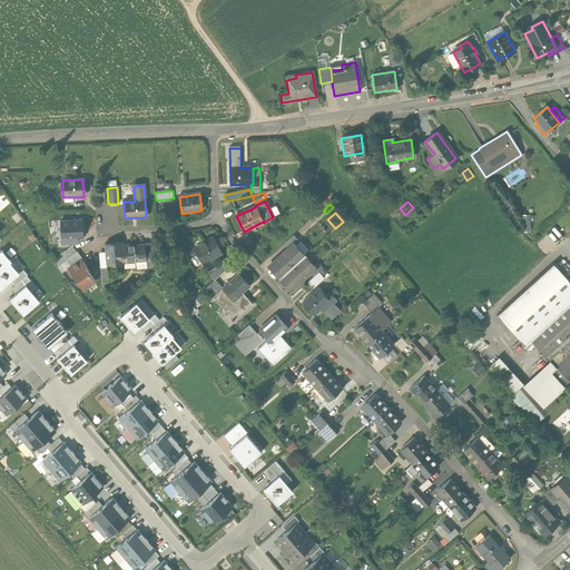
[(530,232),(529,215),(521,215),(522,233),(530,232)]
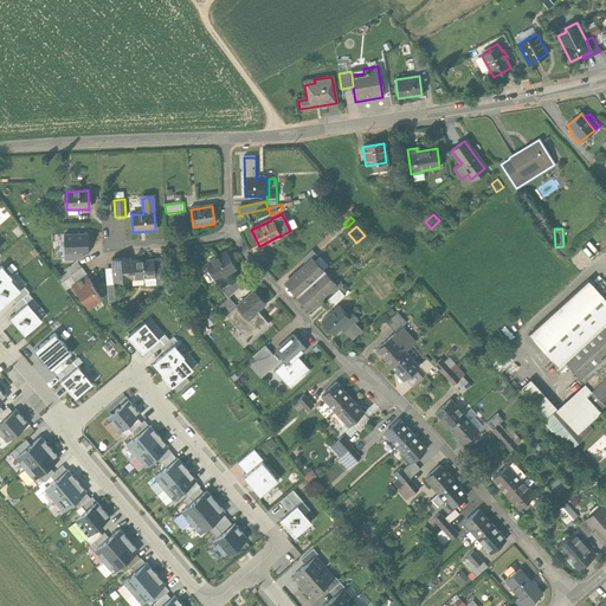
[(88,234),(64,236),(65,260),(82,259),(82,253),(88,253),(88,234)]
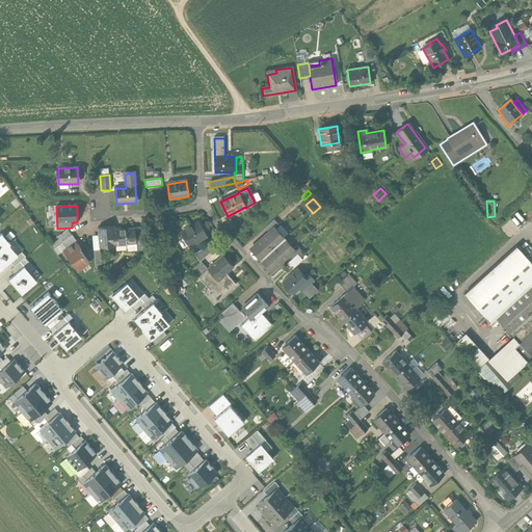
[(264,229),(268,233),(274,227),(275,228),(278,225),(273,220),(264,229)]
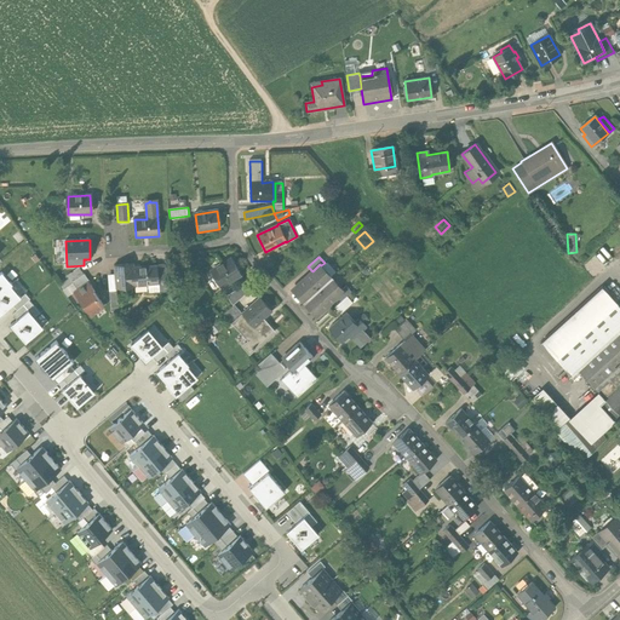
[(230,259),(211,271),(223,291),(233,285),(230,281),(240,275),(230,259)]
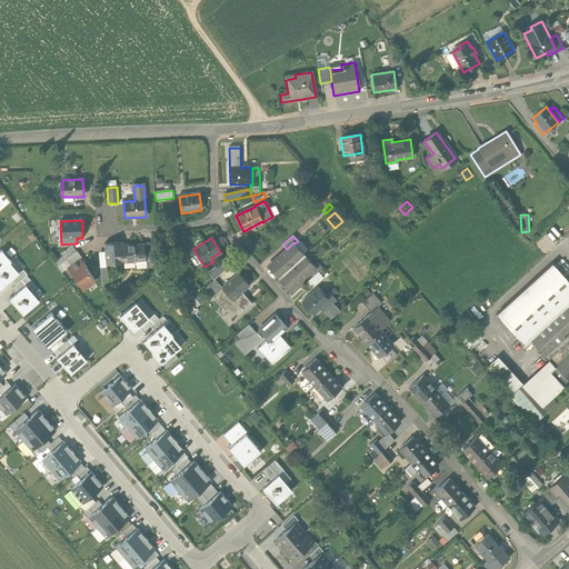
[(287,249),(269,265),(280,277),(302,257),(292,246),(295,243),(293,242),(287,249)]
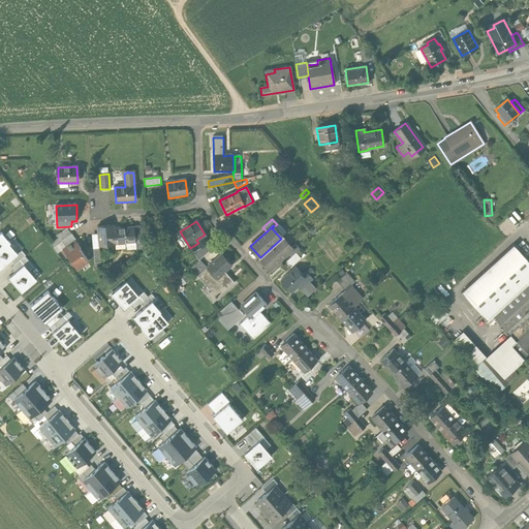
[(133,226),(113,228),(113,226),(98,227),(99,247),(115,245),(115,244),(134,242),(133,226)]
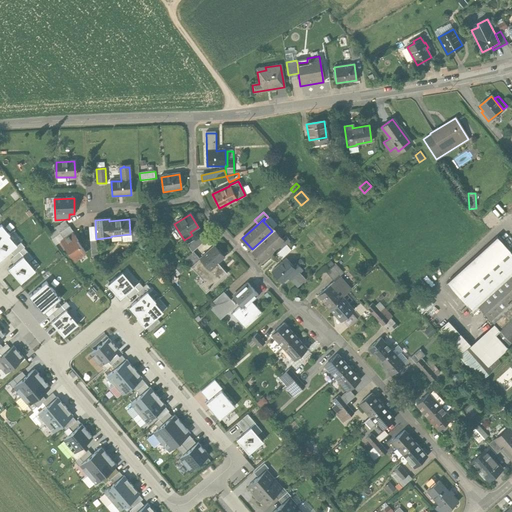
[(10,235),(1,225),(0,225),(0,243),(8,236),(10,235)]
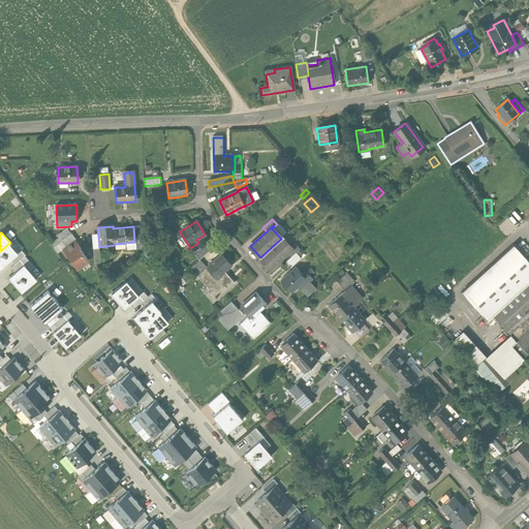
[(71,235),(62,242),(66,247),(75,241),(76,241),(71,235)]
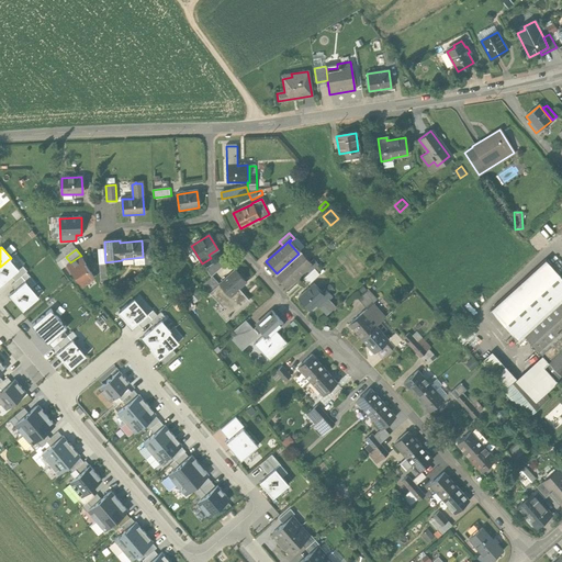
[(66,258),(62,253),(54,258),(58,263),(66,258)]
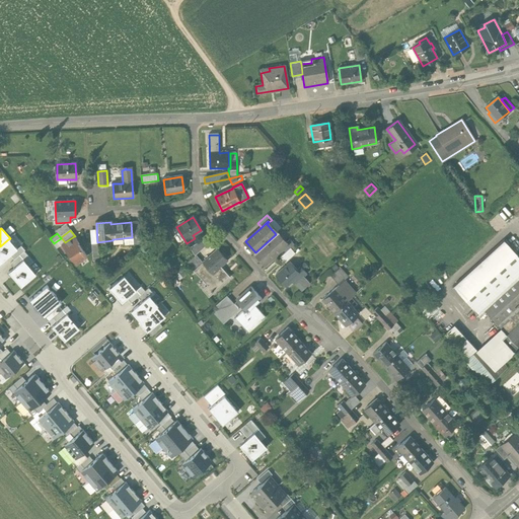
[(276,234),(255,252),(265,263),(280,248),(287,242),(286,242),(284,243),(276,234)]
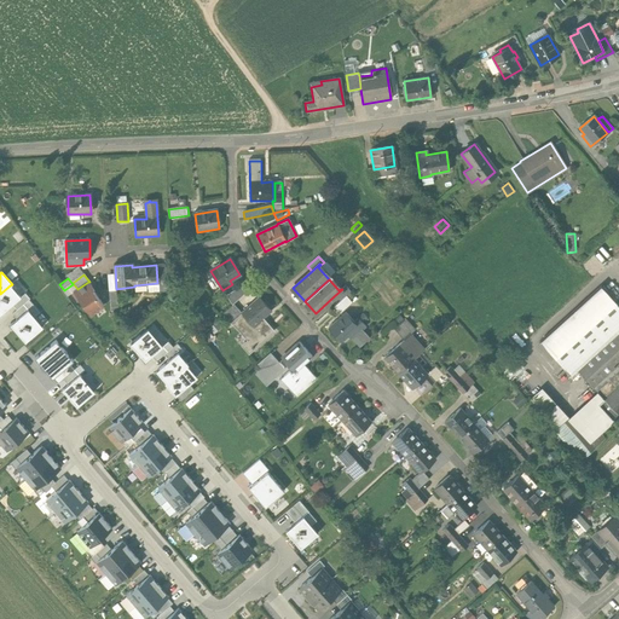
[(77,289),(74,291),(91,316),(105,306),(94,291),(96,290),(91,284),(91,285),(88,282),(77,289)]
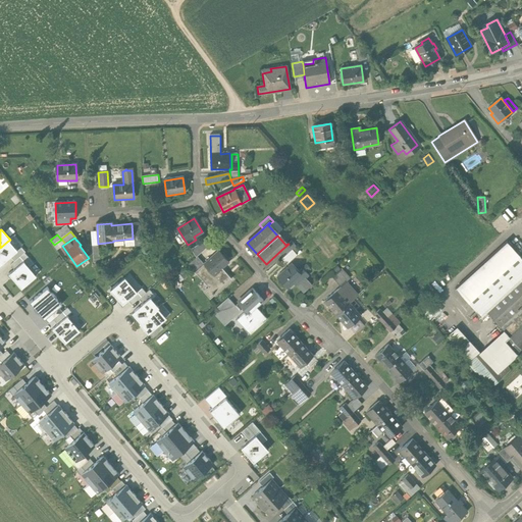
[(0,265),(10,257),(17,251),(8,241),(0,248),(0,265)]
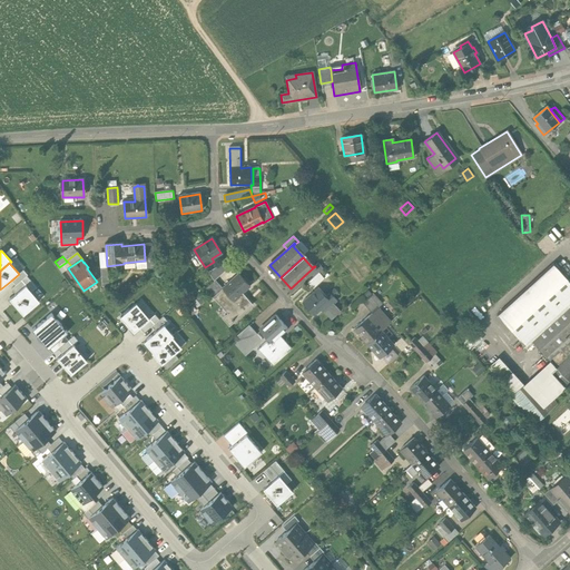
[(569,281),(553,263),(498,314),(526,345),(531,340),(547,356),(569,334),(569,281)]
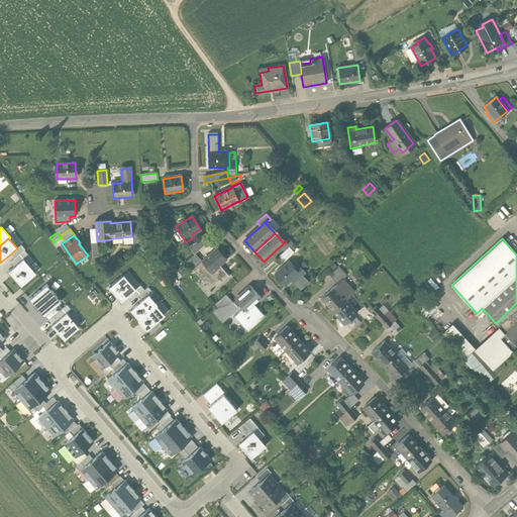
[(92,250),(91,244),(90,239),(83,240),(85,250),(92,250)]
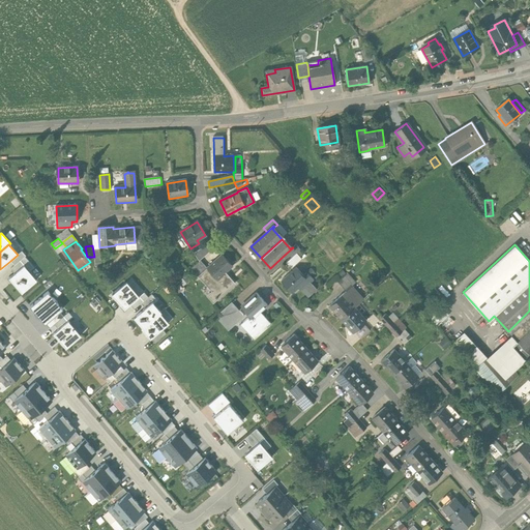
[(295,245),(293,247),(286,254),(290,258),(296,254),(300,249),(295,245)]
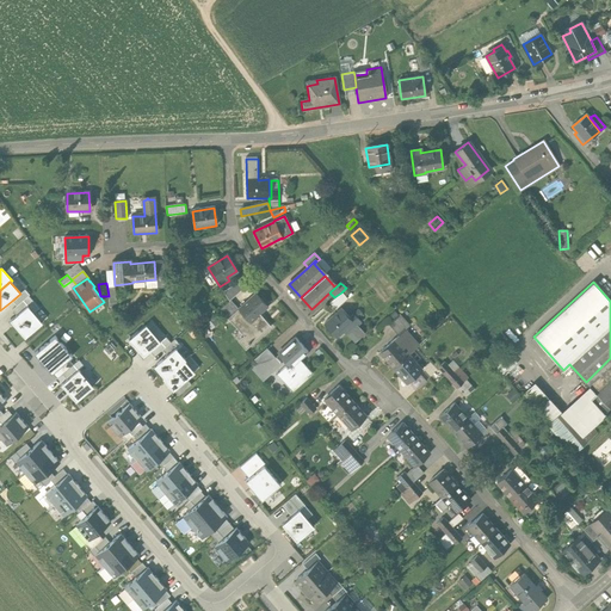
[(236,284),(224,291),(230,301),(244,290),(236,284)]
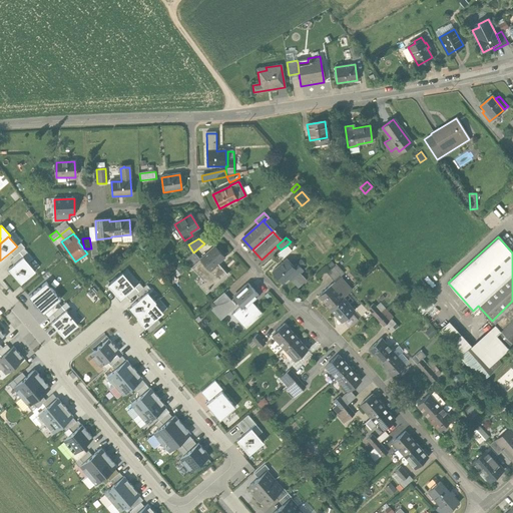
[(10,252),(14,257),(24,248),(25,247),(21,243),(17,246),(10,252)]
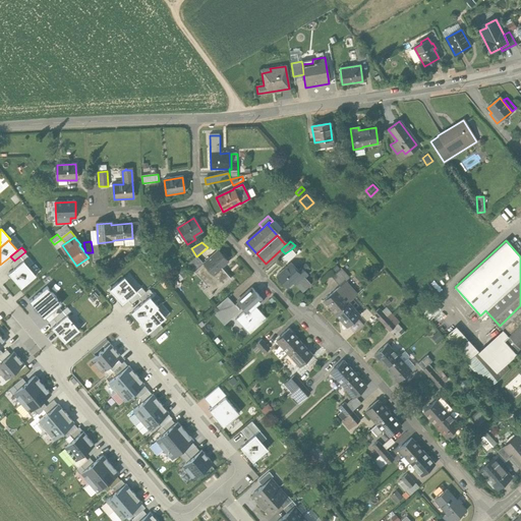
[(285,253),(281,257),(286,264),(296,255),(291,249),(285,253)]
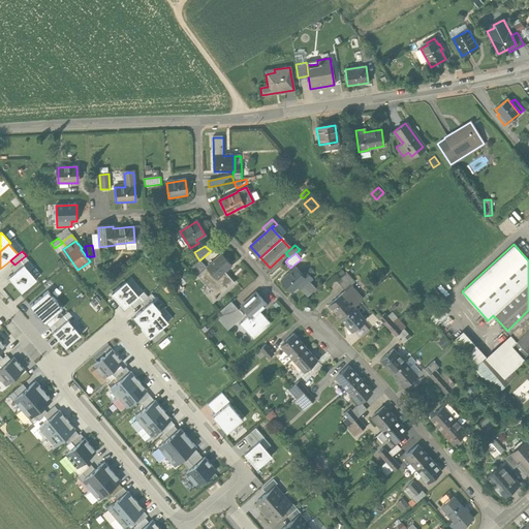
[(207,268),(198,275),(198,276),(218,297),(234,282),(224,273),(231,266),(221,254),(207,268)]
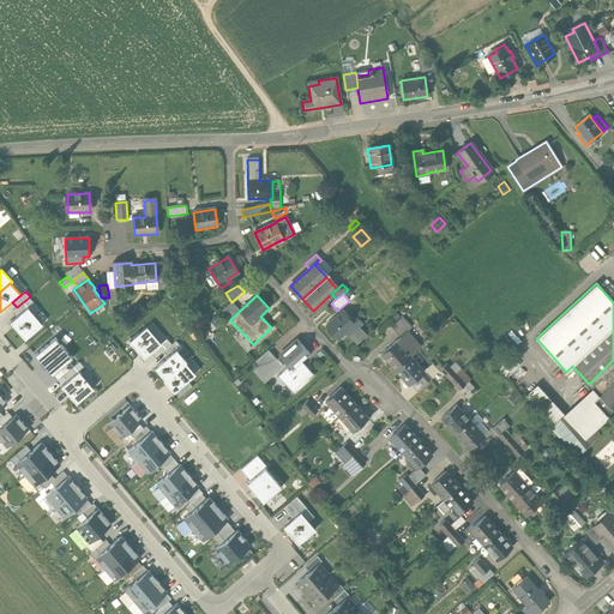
[(17,307),(12,312),(17,317),(28,308),(34,304),(29,298),(17,307)]
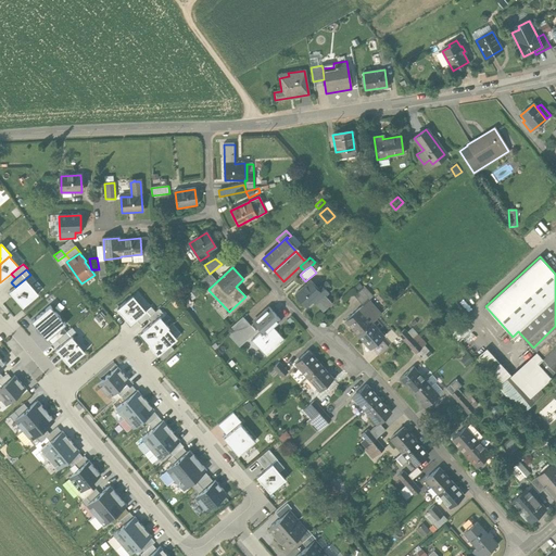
[(217,281),(211,273),(210,274),(200,282),(207,290),(209,290),(209,289),(217,281)]
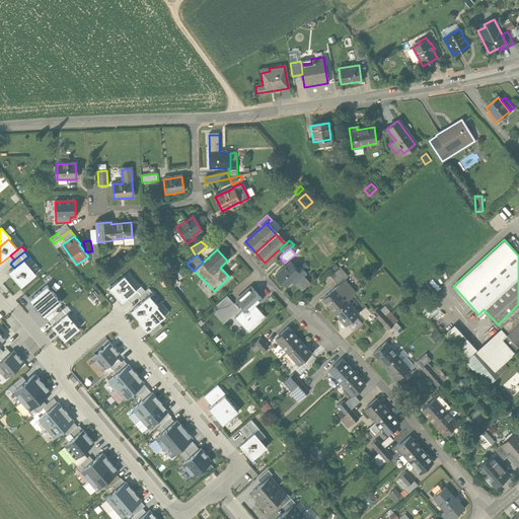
[(14,268),(9,273),(21,287),(35,275),(23,261),(14,268)]
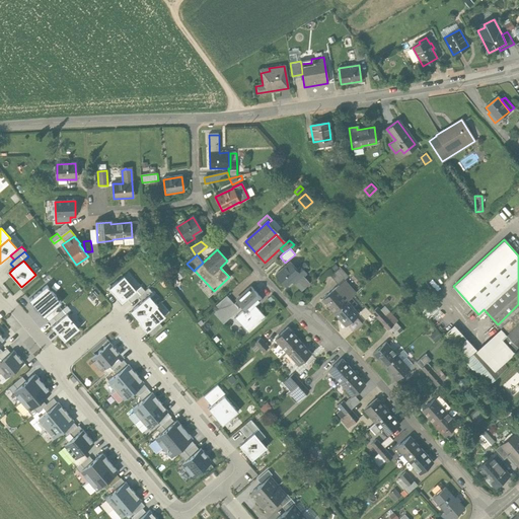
[(290,263),(276,275),(286,287),(292,282),(301,292),(309,284),(304,277),(307,275),(304,272),(308,268),(304,264),(297,270),(290,263)]
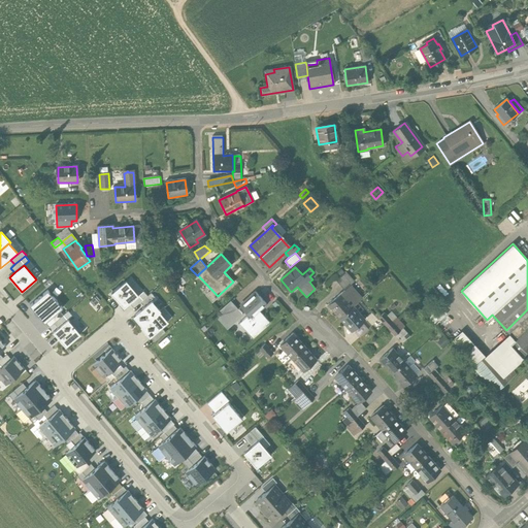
[(345,272),(336,281),(344,290),(349,286),(354,282),(345,272)]
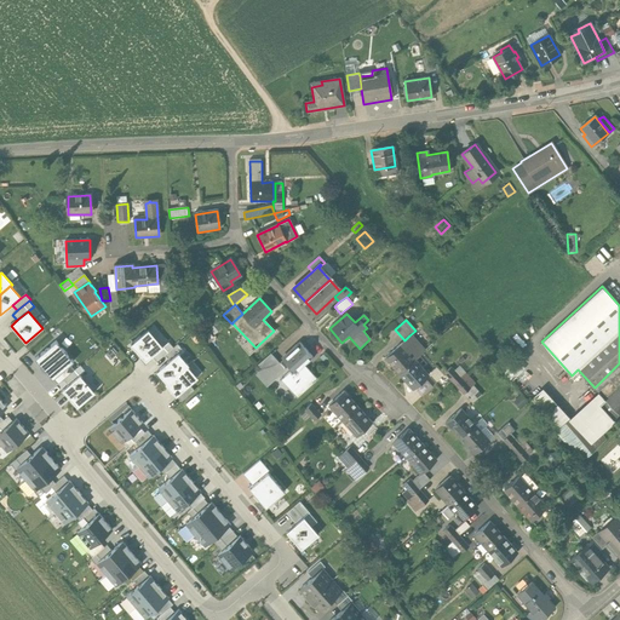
[(148,331),(131,345),(145,362),(151,357),(162,348),(148,331)]
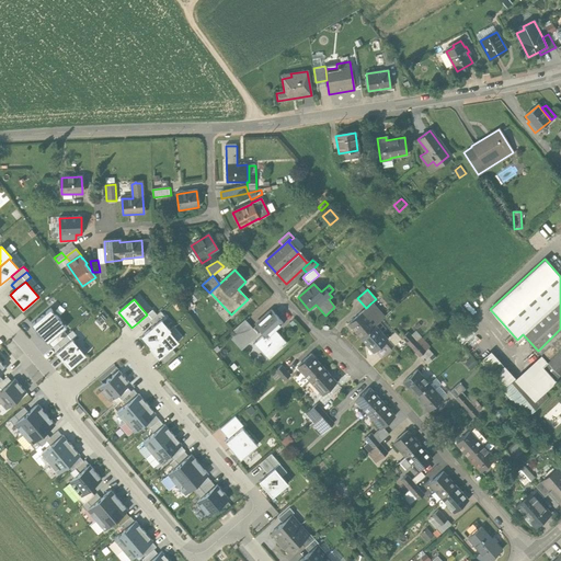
[(366,308),(348,324),(361,338),(375,325),(384,318),(370,304),(366,308)]
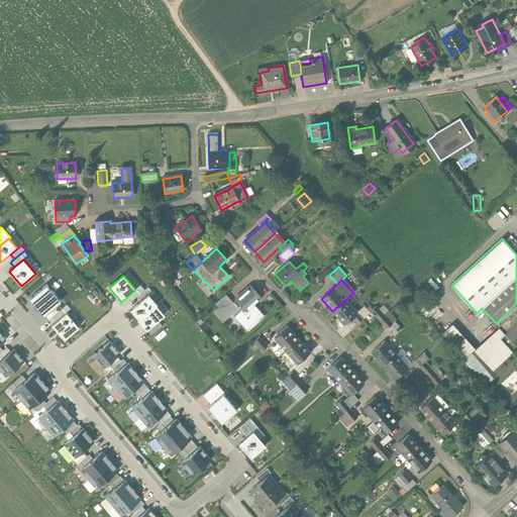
[(46,285),(29,299),(43,316),(44,316),(58,304),(61,302),(46,285)]
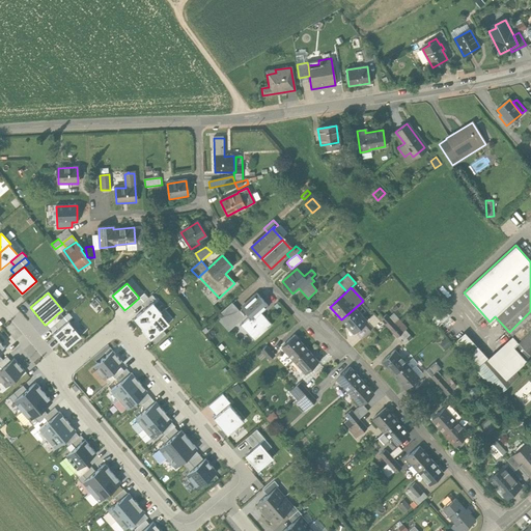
[(144,294),(139,298),(130,306),(134,310),(141,305),(148,299),(144,294)]
